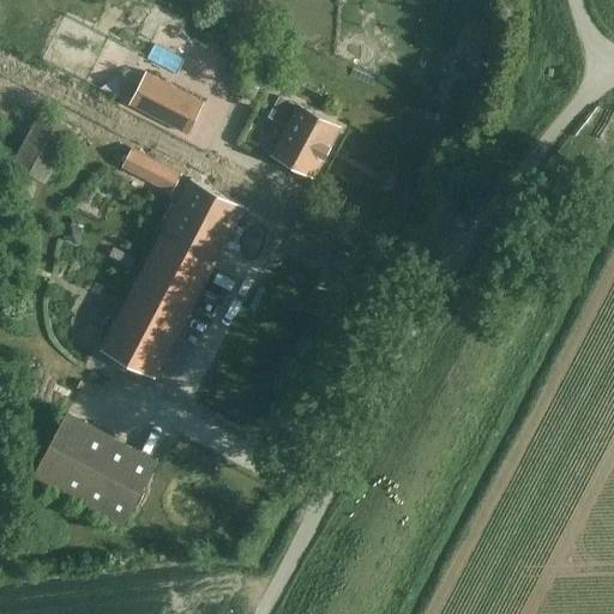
[(458,58),(456,68),(465,71),(469,61),(458,58)]
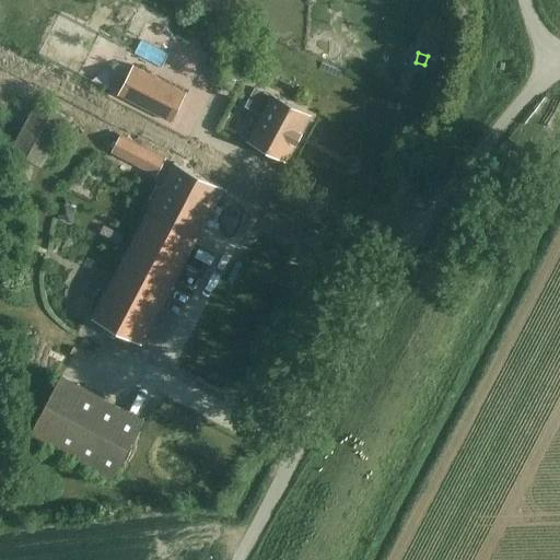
[(131,67),(117,96),(170,121),(184,92),(131,67)]
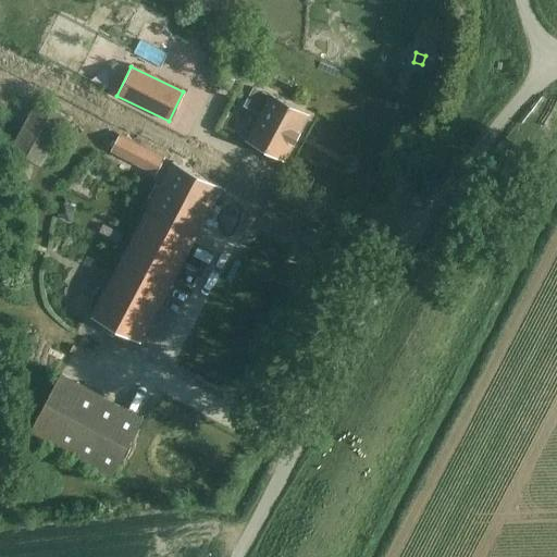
[(225,66),(218,82),(230,88),(237,74),(225,66)]
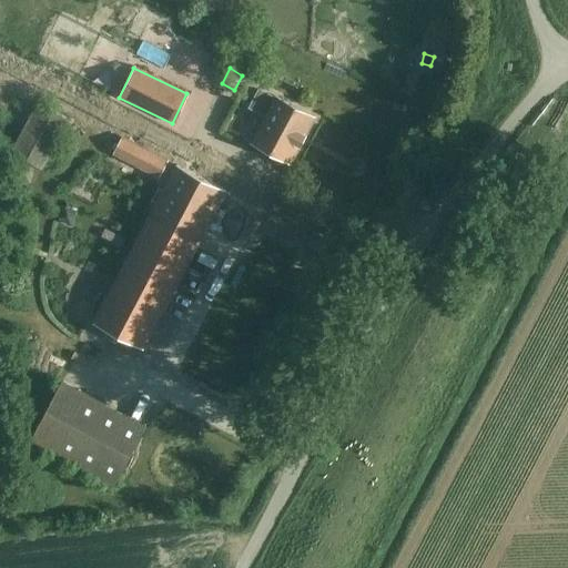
[(262,113),(250,140),(288,160),(312,114),(272,94),(272,95),(257,89),(249,107),(262,113)]
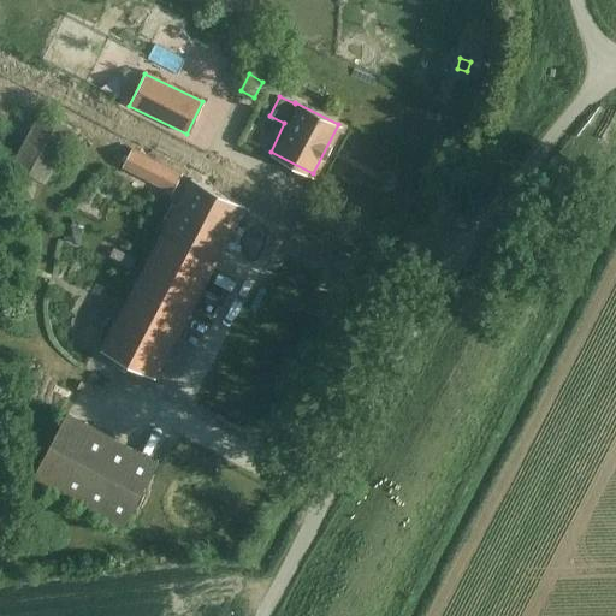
[(43,182),(71,131),(39,113),(11,164),(43,182)]
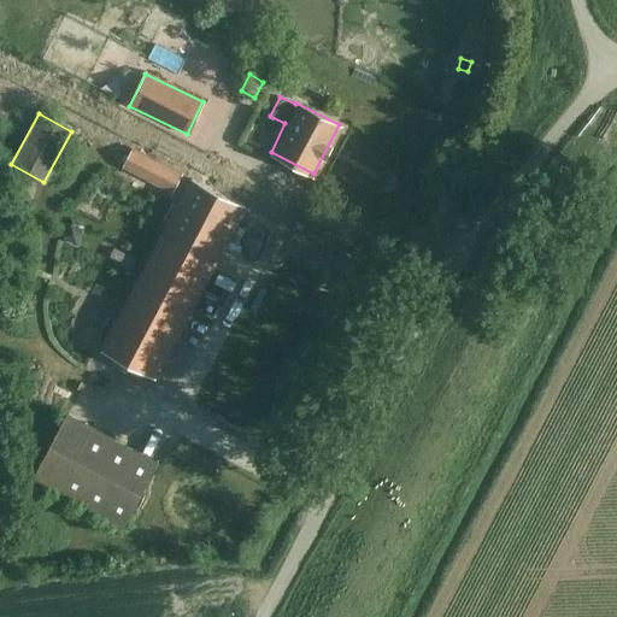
[(169,192),(178,174),(131,150),(123,168),(169,192)]
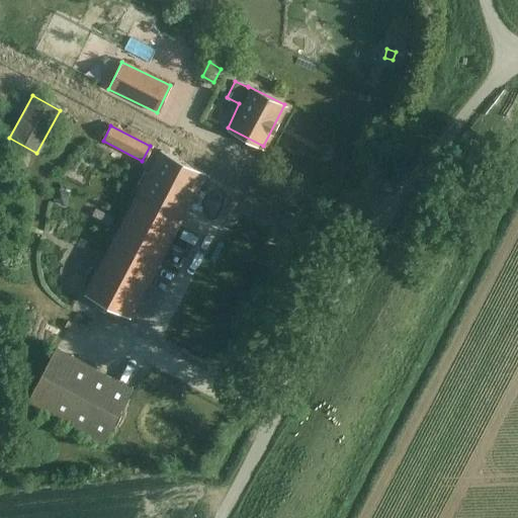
[(128,318),(203,173),(160,151),(84,294),(128,318)]
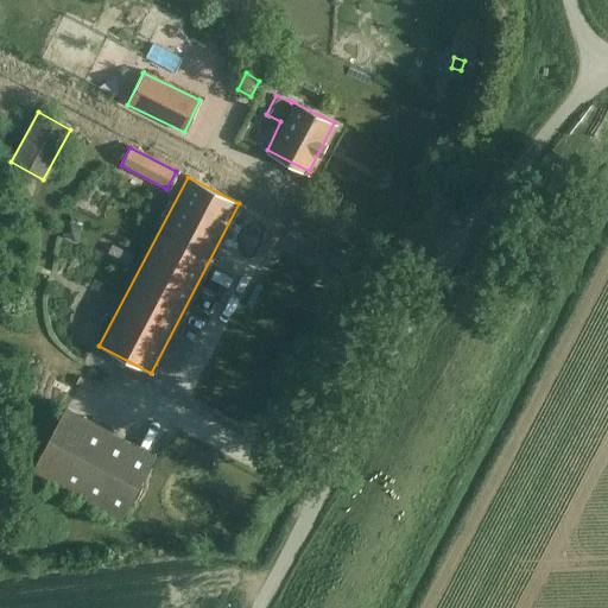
[(68,221),(62,232),(75,239),(81,227),(68,221)]
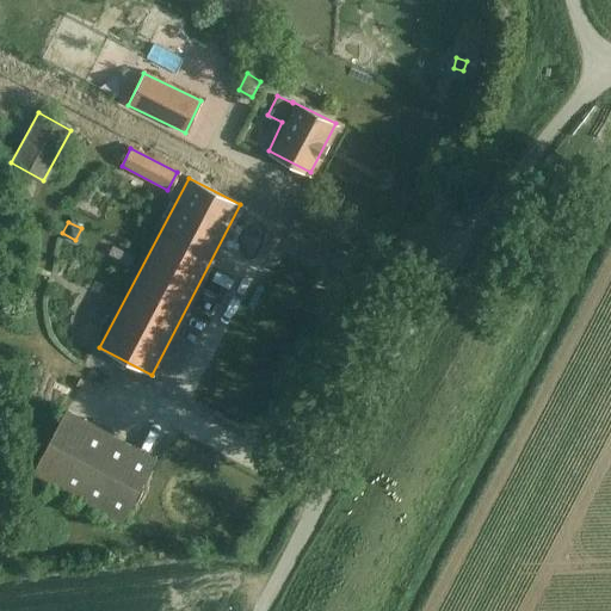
[(119,520),(154,456),(66,408),(31,473),(119,520)]
